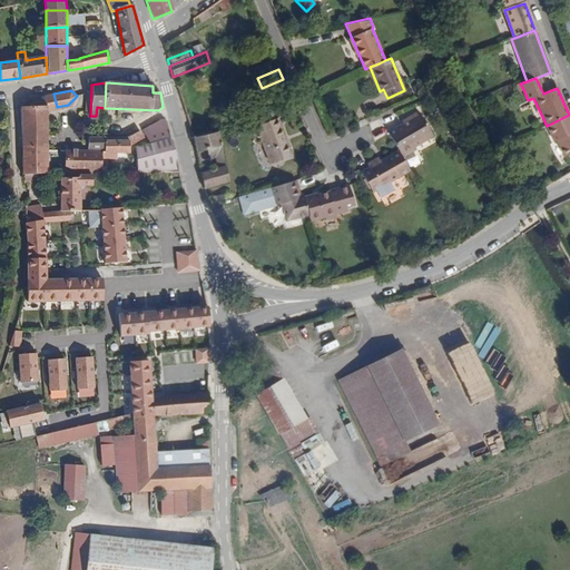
[(21,107),(21,176),(32,176),(38,176),(48,175),(46,109),(57,107),(53,94),(45,96),(31,101),(33,105),(21,107)]
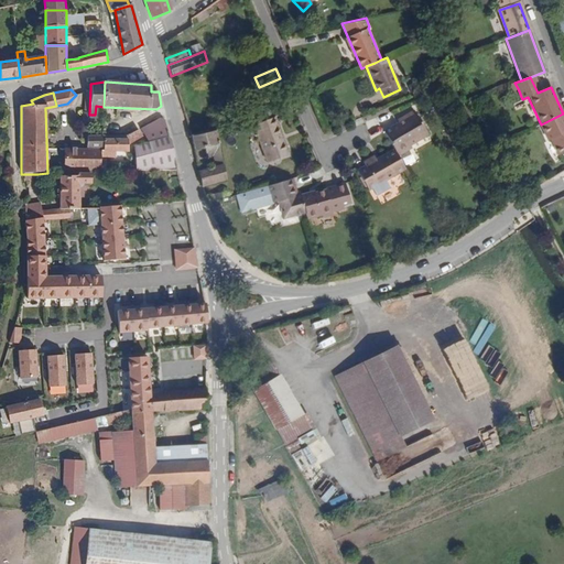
[(398,121),(397,122),(382,130),(391,144),(393,149),(398,155),(411,148),(408,142),(425,132),(412,109),(401,116),(402,119),(398,121)]
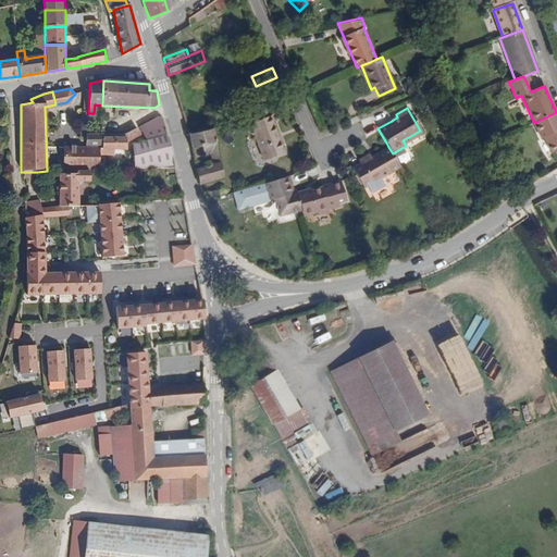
[(265,111),(252,118),(255,123),(268,116),(265,111)]
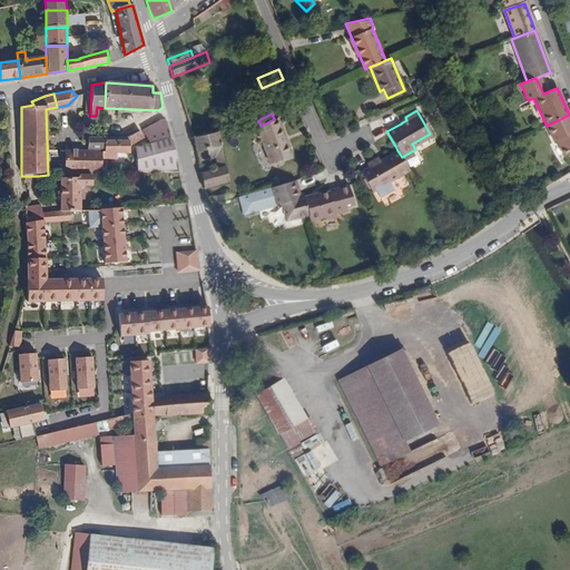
[(564,156),(569,154),(569,117),(569,115),(547,126),(553,141),(557,140),(564,156)]
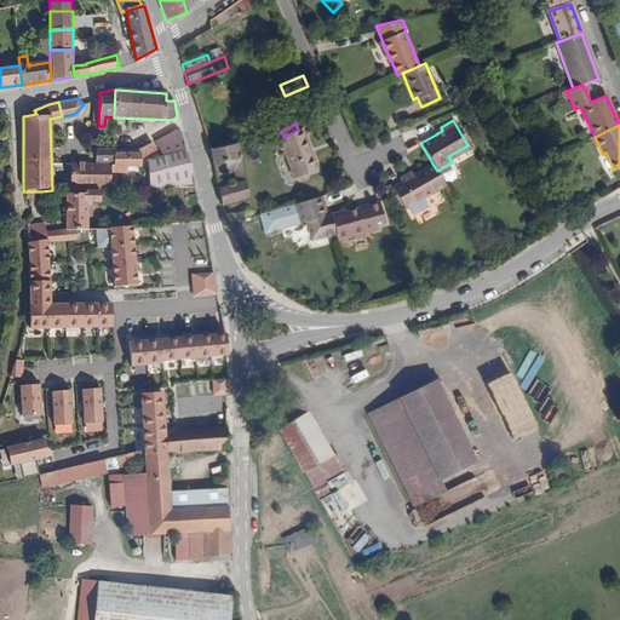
[(298,130),(283,137),(275,141),(280,150),(283,149),(296,178),(319,168),(300,128),(298,130)]
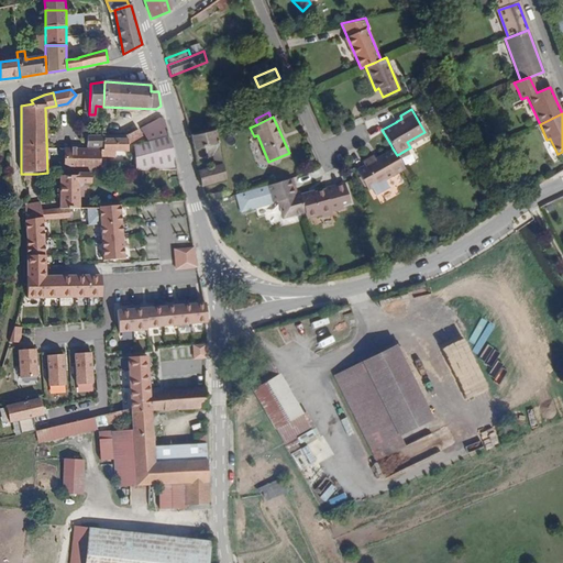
[(133,172),(177,170),(169,142),(166,129),(145,135),(165,125),(164,122),(161,120),(140,130),(146,145),(132,148),(133,172)]
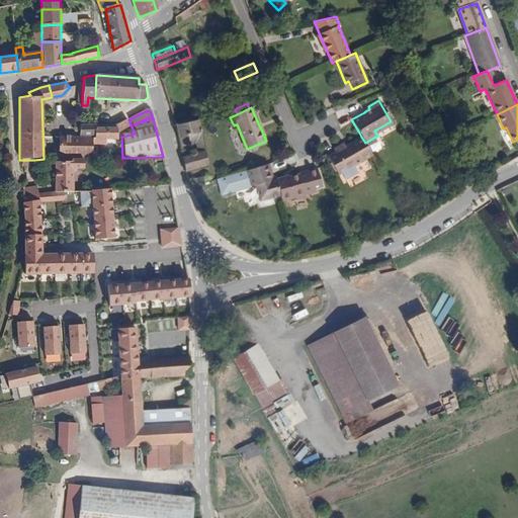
[(201,133),(198,118),(174,123),(178,138),(201,133)]
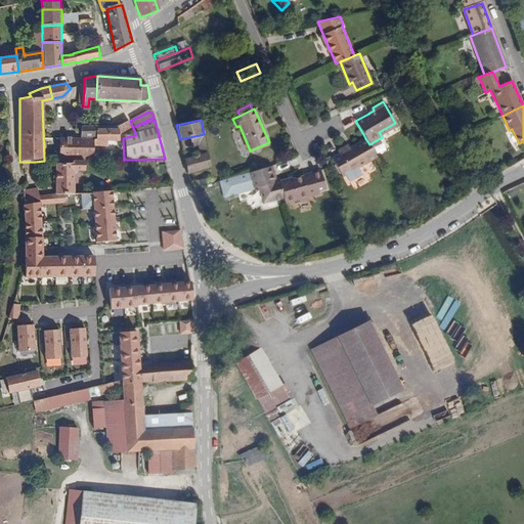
[(130,129),(127,122),(116,127),(96,127),(96,140),(91,140),(91,141),(93,141),(93,145),(101,145),(101,141),(118,141),(118,135),(130,129)]
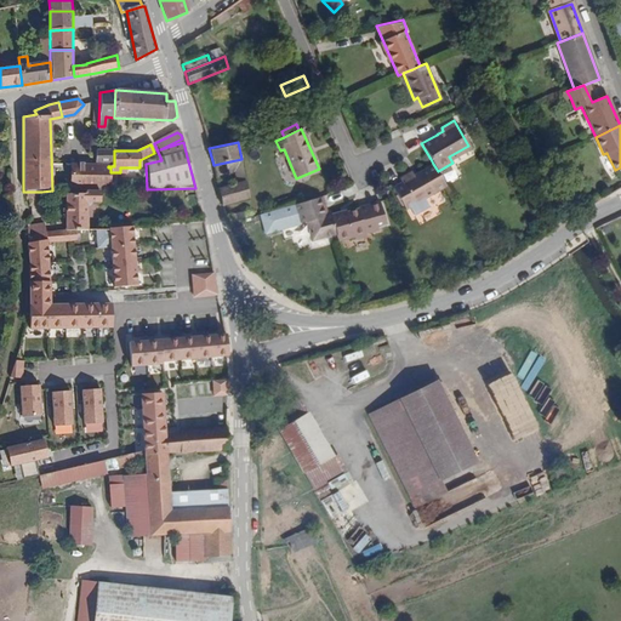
[(97,151),(96,166),(108,166),(114,166),(114,151),(97,151)]
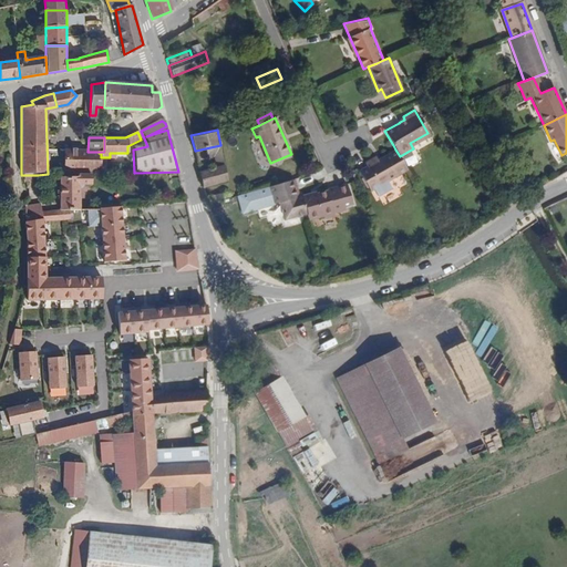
[(388,181),(408,169),(405,166),(400,156),(395,150),(378,160),(375,157),(366,164),(367,168),(360,172),(371,191),(374,189),(379,196),(392,188),(388,181)]
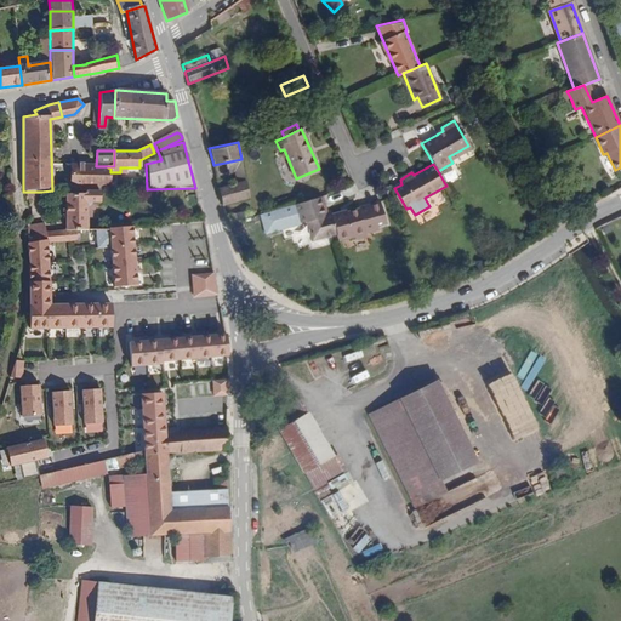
[(72,166),(72,191),(108,189),(108,180),(108,167),(108,166),(96,166),(72,166)]
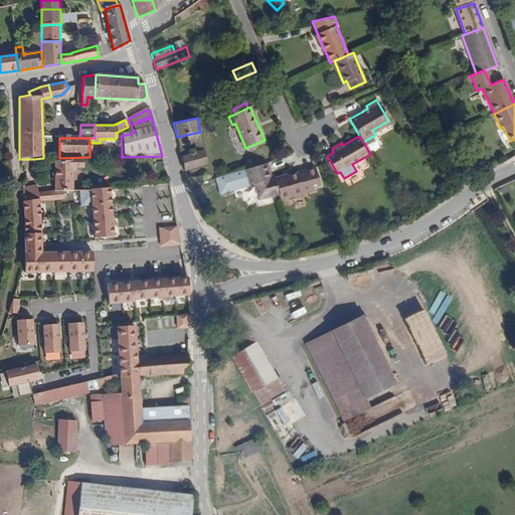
[(182,162),(184,170),(207,165),(204,152),(181,157),(182,162)]
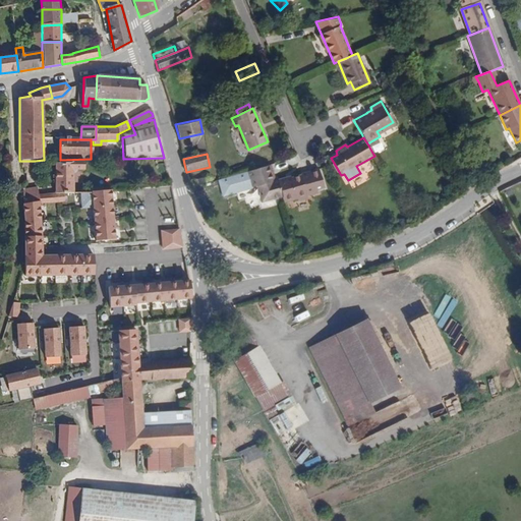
[(21,190),(22,205),(39,204),(39,206),(65,204),(64,194),(73,193),(71,172),(81,171),(80,162),(69,162),(69,164),(52,165),(55,194),(38,196),(38,189),(21,190)]
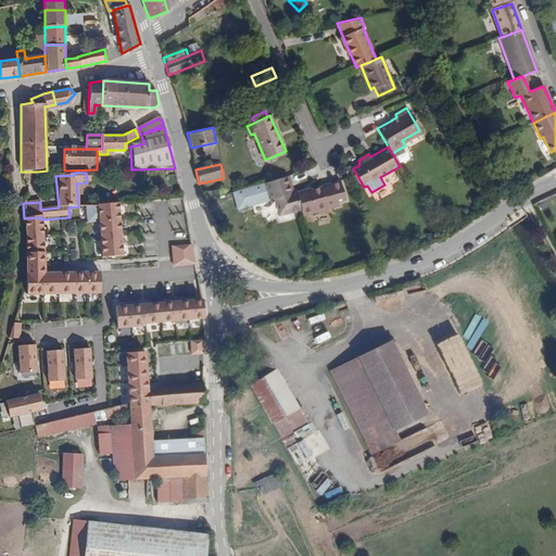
[(283,176),(232,190),(238,207),(272,198),(275,197),(279,212),(298,206),(295,197),(294,192),(293,191),(288,193),(283,176)]
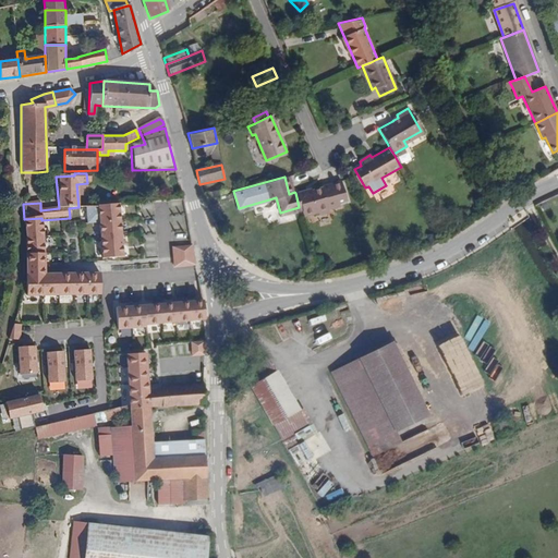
[(299,207),(302,217),(316,213),(327,210),(338,207),(338,203),(346,201),(340,181),(319,186),(320,189),(305,192),(305,191),(295,193),(296,197),(299,207)]
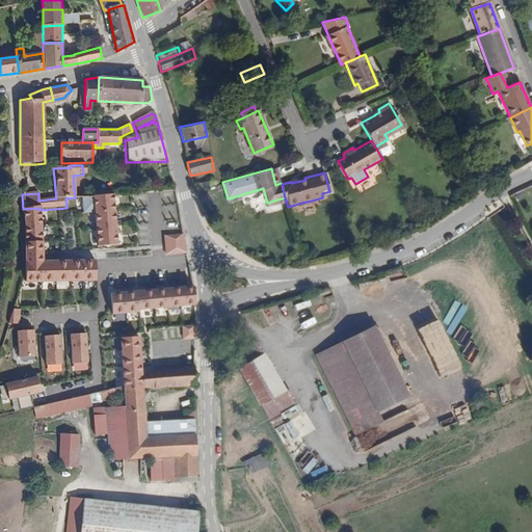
[(117,244),(113,194),(75,197),(65,198),(67,208),(95,206),(98,245),(117,244)]
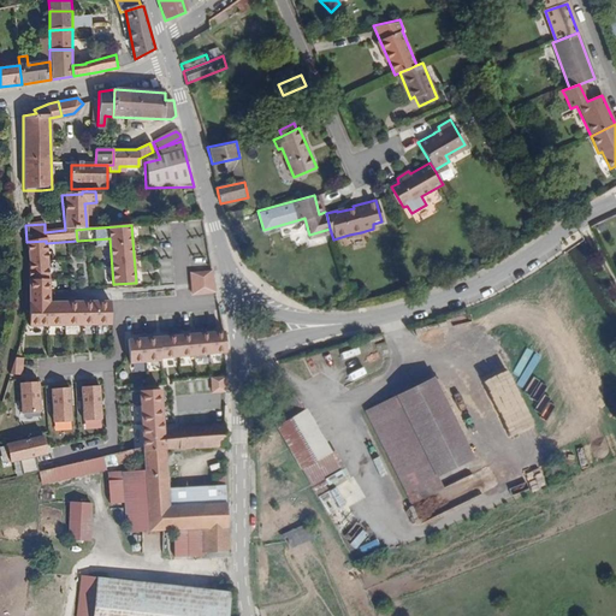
[(28,267),(27,268),(29,326),(58,326),(59,336),(83,335),(81,302),(48,304),(46,243),(46,241),(27,242),(28,267)]
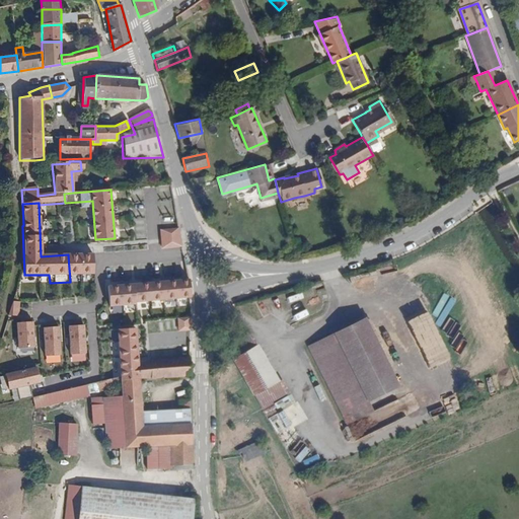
[(180,226),(160,228),(163,248),(182,246),(180,226)]
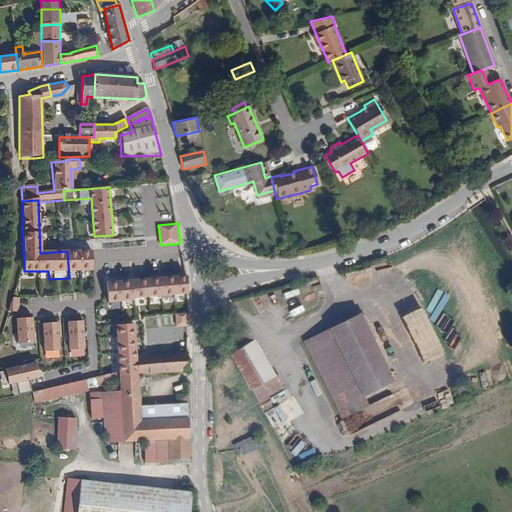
[(67,251),(69,278),(95,276),(92,249),(67,251)]
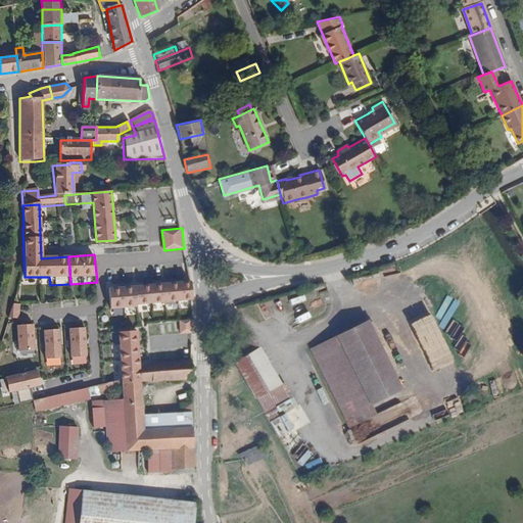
[(191,282),(117,288),(119,380),(140,381),(138,365),(137,333),(142,333),(142,325),(137,325),(137,304),(192,300),(191,282)]
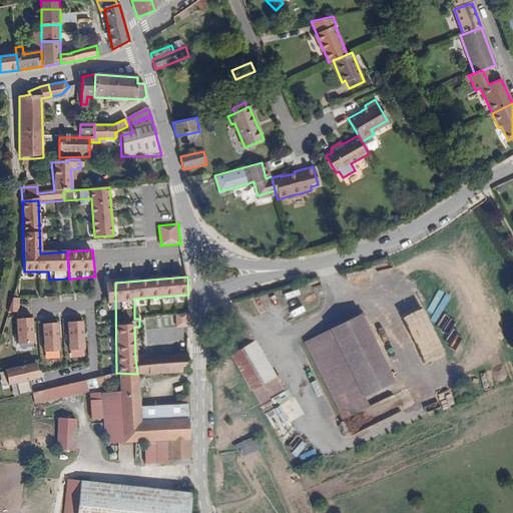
[(435,304),(440,302),(433,280),(428,282),(435,304)]
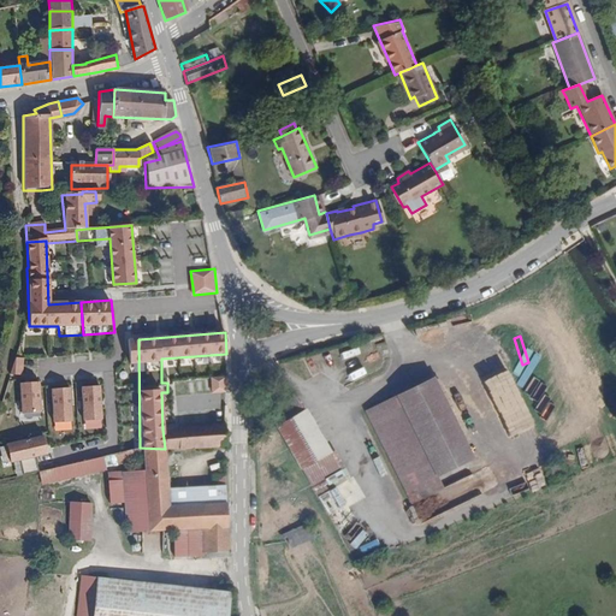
[(478,353),(493,351),(492,337),(477,338),(478,353)]
